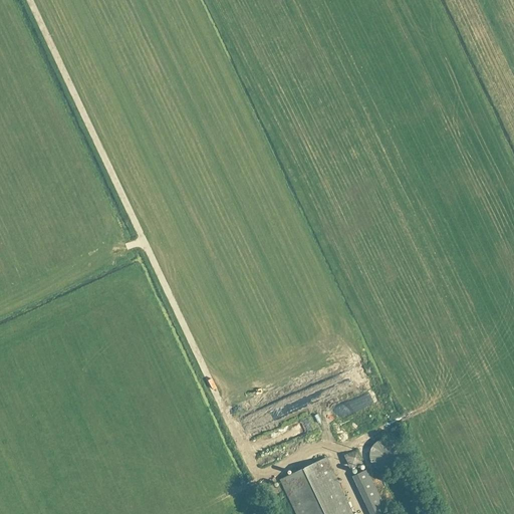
[(369,395),(338,408),(342,417),(373,404),(369,395)]
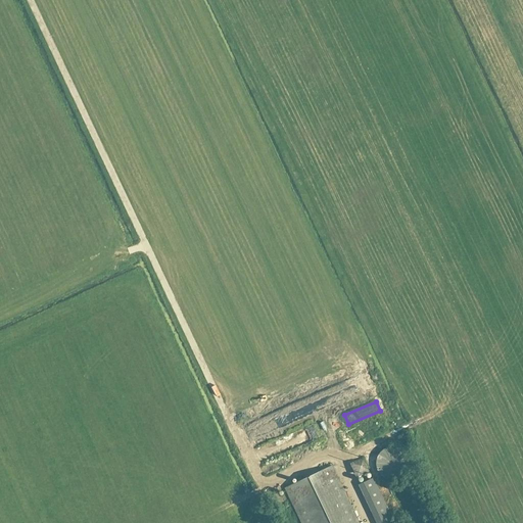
[(272,455),(320,436),(318,429),(312,431),(312,429),(263,447),(267,457),(272,455)]
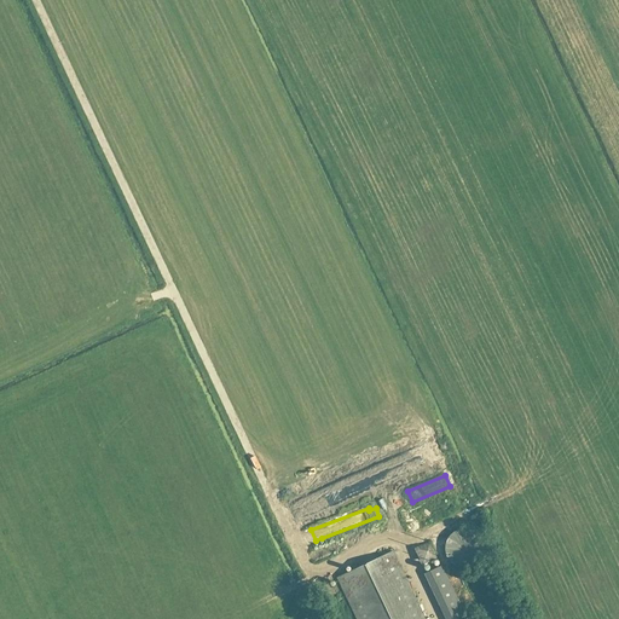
[(485,548),(485,545),(485,544),(485,543),(484,541),(482,538),(482,537),(481,536),(480,534),(479,532),(476,531),(475,530),(473,528),(470,528),(469,527),(468,527),(466,527),(463,527),(462,527),(461,528),(458,528),(456,530),(455,531),(452,532),(451,533),(450,534),(449,536),(449,537),(447,539),(446,542),(446,543),(446,545),(446,547),(446,549),(446,551),(446,553),(447,555),(447,556),(449,557),(449,559),(450,560),(452,561),(453,562),(455,563),(457,565),(458,565),(460,566),(462,566),(463,566),(467,567),(468,566),(469,566),(472,566),(474,565),(475,563),(476,562),(479,561),(480,560),(481,557),(482,556),(482,555),(484,554),(485,551),(485,550),(485,548)]
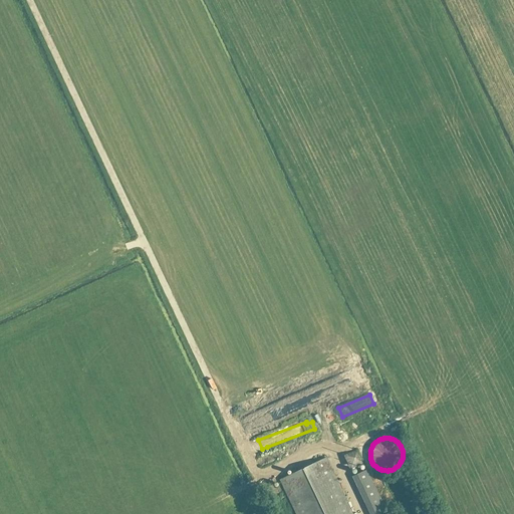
[(352,513),(326,458),(280,480),(295,513),(352,513)]
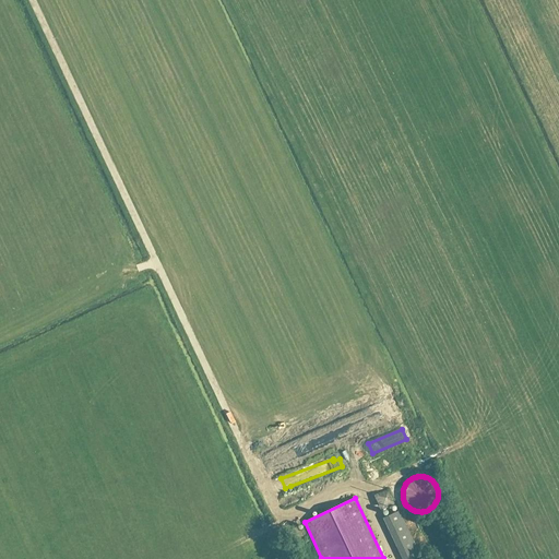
[(420,558),(416,548),(399,511),(383,519),(402,557),(403,558),(420,558)]
